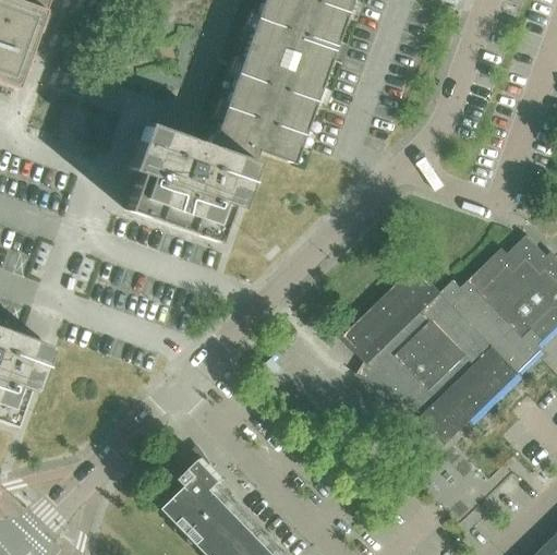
[(0,0),(0,80),(16,86),(20,75),(46,0),(0,0)]
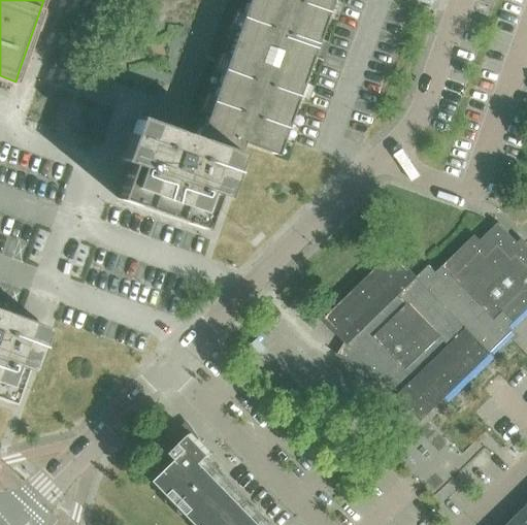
[(131,161),(119,196),(205,227),(218,192),(226,195),(234,171),(241,151),(240,150),(244,140),(278,153),(284,139),(290,121),(297,98),(304,80),(313,55),(320,37),(327,14),(332,0),(248,0),(244,10),(238,28),(229,54),(223,72),(215,94),(208,112),(203,125),(199,123),(198,125),(199,125),(198,128),(196,134),(184,130),(182,136),(177,134),(179,128),(138,113),(123,158),(131,161)]
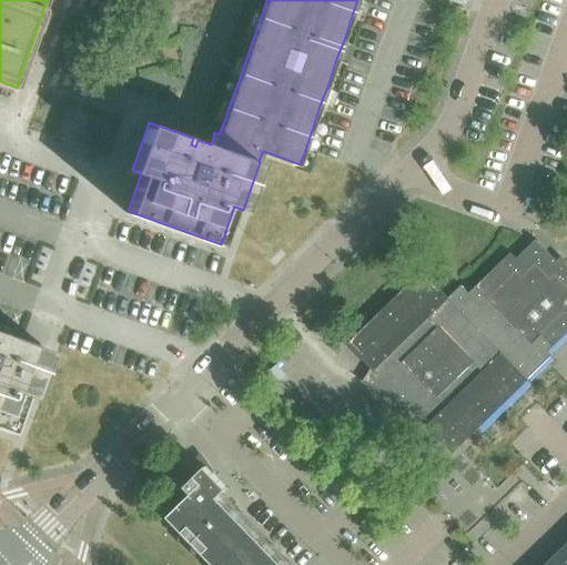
[(555,344),(566,332),(566,268),(537,238),(517,255),(512,250),(471,291),(463,282),(449,295),(424,269),(348,341),(372,365),(365,379),(363,377),(363,379),(432,420),(428,422),(427,423),(455,451),(529,377),(528,376),(553,353),(549,349),(554,344),(555,344)]
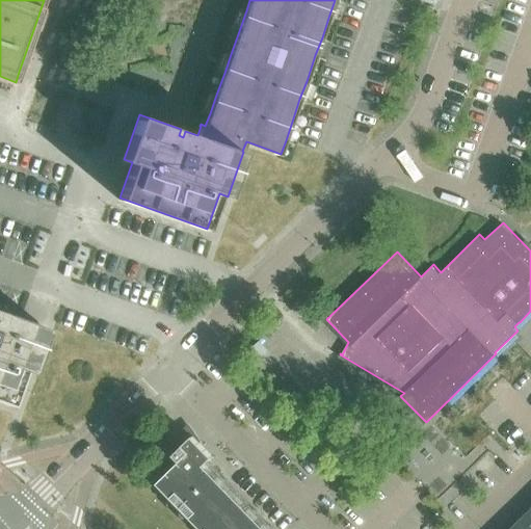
[(3,317),(0,316),(0,312),(1,310),(0,309),(0,399),(9,403),(22,368),(31,371),(40,347),(38,347),(47,325),(5,312),(3,317)]
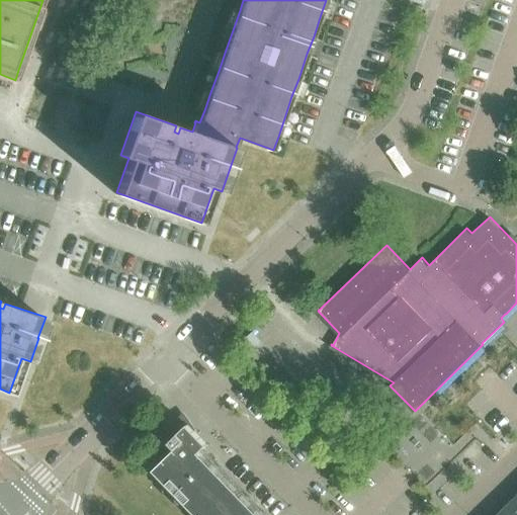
[(261,514),(200,451),(196,447),(204,439),(183,416),(173,425),(179,432),(170,440),(176,447),(157,465),(171,480),(167,483),(186,503),(190,500),(204,514),(261,514)]
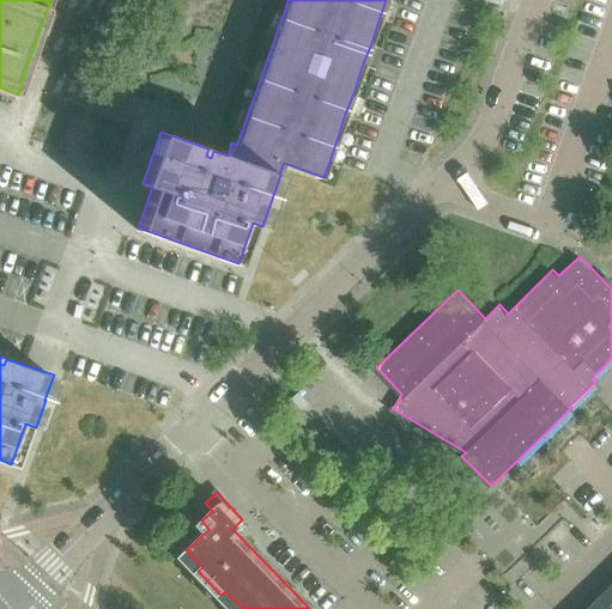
[(403,560),(393,550),(385,558),(394,568),(403,560)]
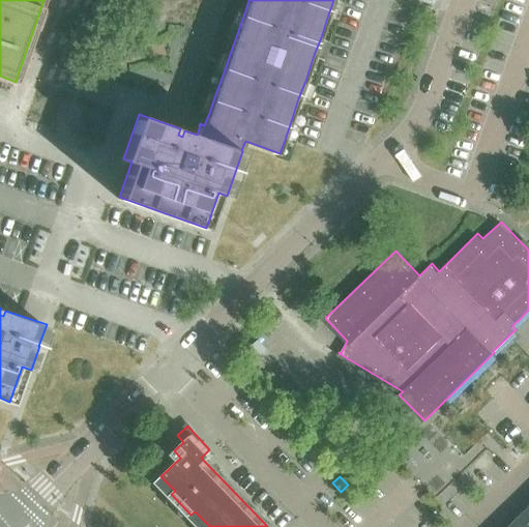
[(528,508),(515,522),(520,526),(528,526),(528,508)]
